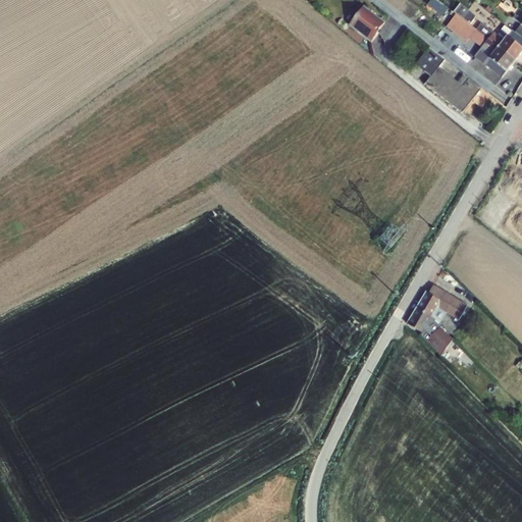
[(449,10),(435,0),(431,0),(428,5),(442,17),(449,10)]
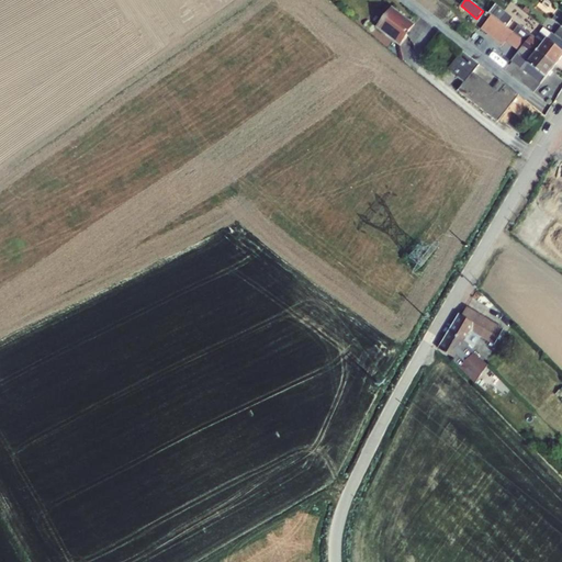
[(513,33),(505,27),(512,18),(495,4),(489,13),(491,15),(482,29),(504,45),(507,40),(520,49),(512,60),(541,83),(555,66),(513,33)]
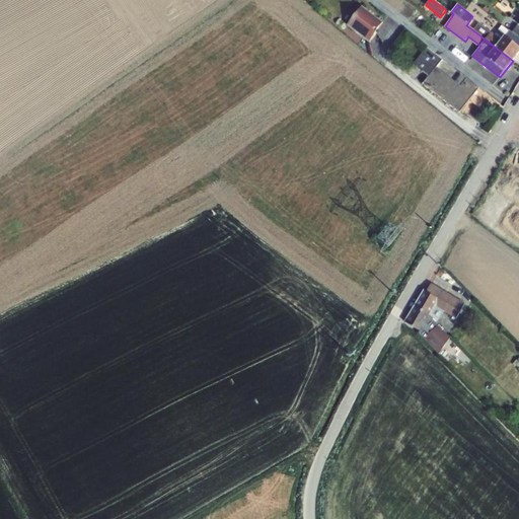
[(362,6),(347,25),(369,43),(376,33),(373,30),(375,28),(377,30),(383,23),(362,6)]
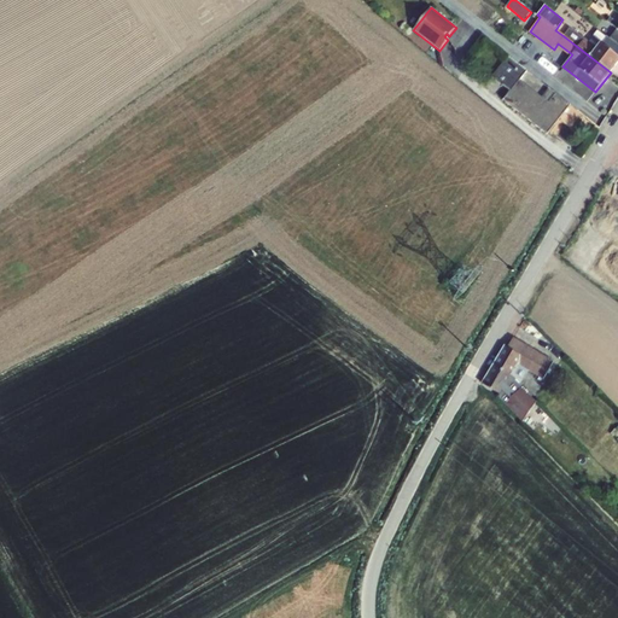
[(607,22),(617,30),(617,29),(617,12),(614,10),(608,18),(610,19),(607,22)]
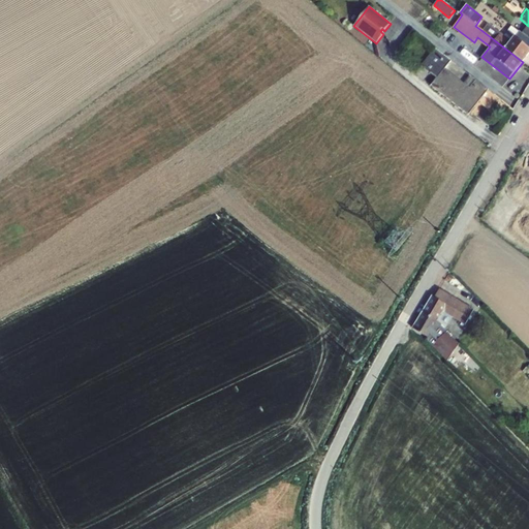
[(488,25),(483,31),(523,62),(528,53),(528,38),(522,34),(511,26),(504,36),(488,25)]
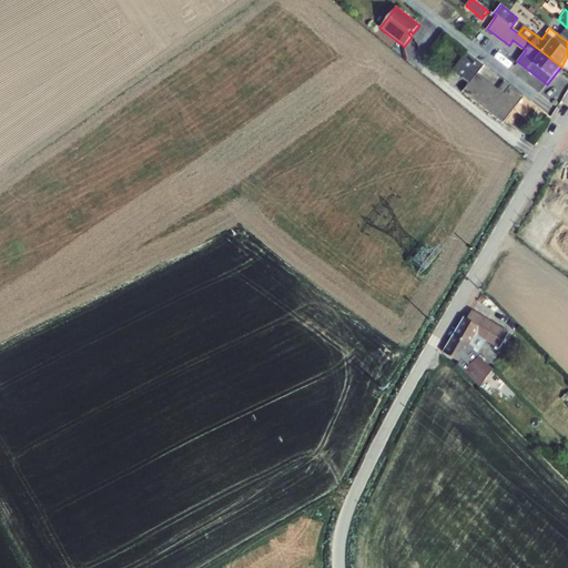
[(485,66),(467,52),(452,71),(469,84),(463,92),(504,124),(525,97),(505,81),(498,90),(478,74),(485,66)]
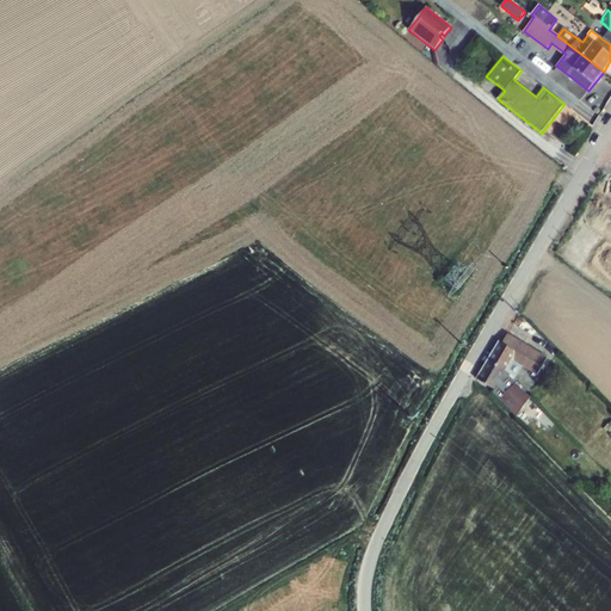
[(499,343),(488,360),(506,371),(514,381),(523,366),(538,376),(547,358),(508,334),(503,345),(499,343)]
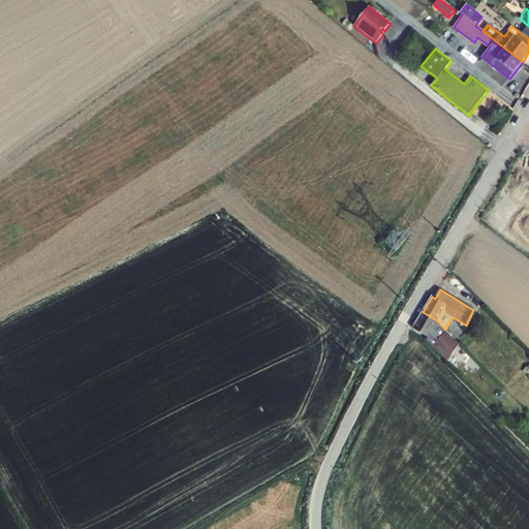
[(423,312),(412,329),(427,338),(447,363),(460,344),(447,333),(445,330),(438,321),(423,312)]
